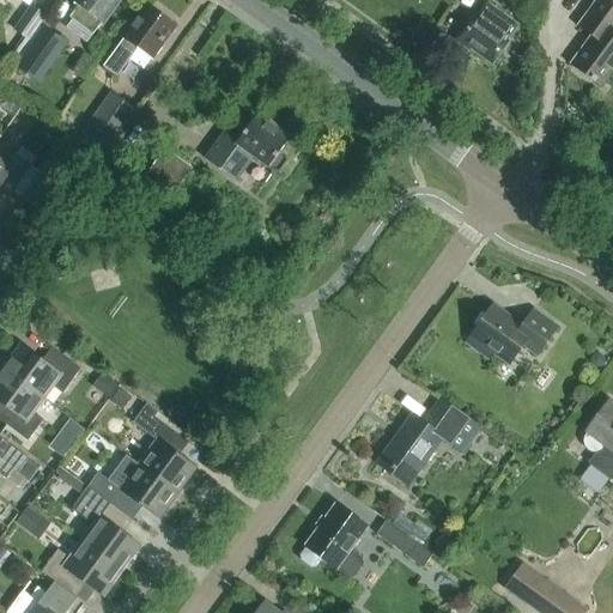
[(70,19),(92,35),(101,24),(103,25),(120,0),(79,0),(76,5),(78,6),(70,19)]
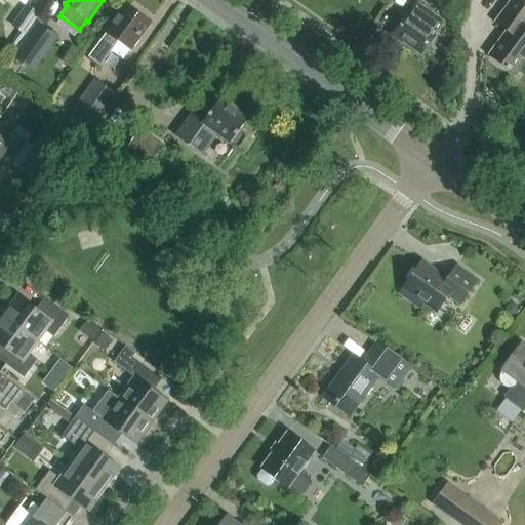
[(515,76),(524,61),(524,4),(519,0),(511,0),(494,23),(507,32),(488,56),(515,76)]
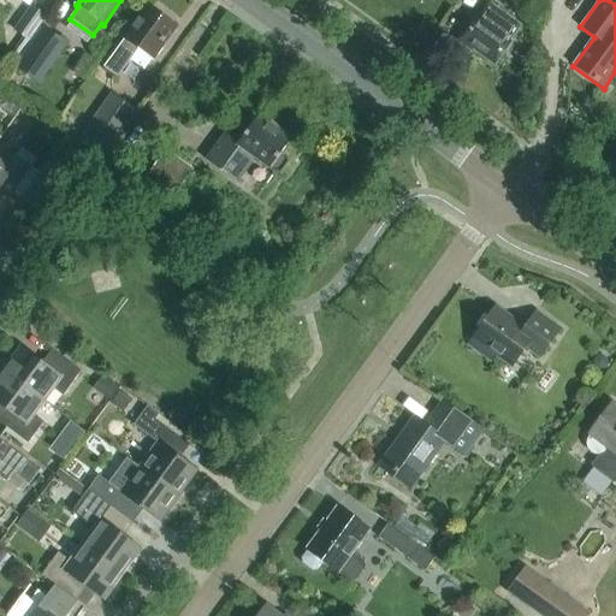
[(508,43),(520,28),(487,4),(467,33),(466,31),(458,41),(472,51),(473,48),(493,63),(508,43)]
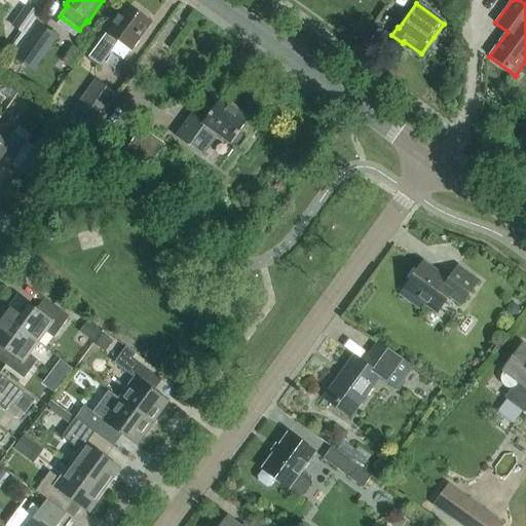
[(24,36),(39,14),(28,6),(26,4),(11,26),(24,36)]
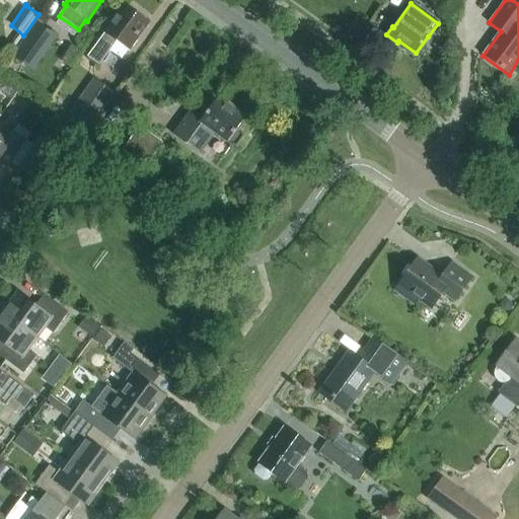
[(98,65),(102,60),(116,42),(128,50),(130,47),(133,48),(137,42),(135,39),(147,23),(125,7),(88,58),(98,65)]
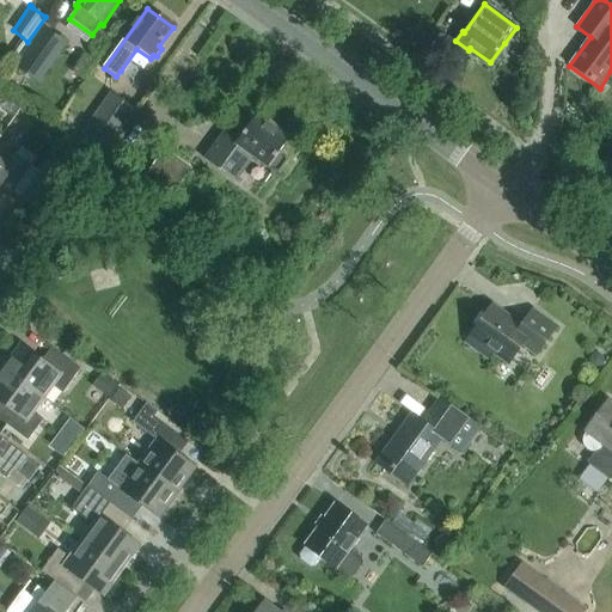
[(38,84),(66,46),(43,30),(16,68),(38,84)]
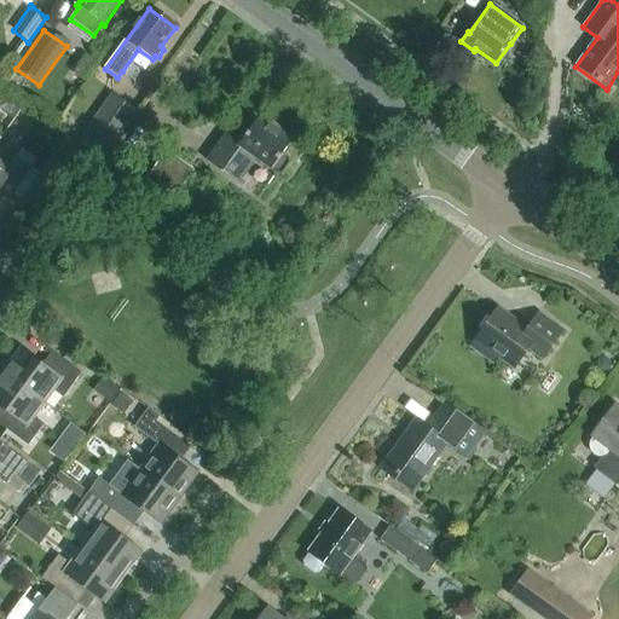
[(87,132),(79,143),(104,160),(137,113),(113,96),(93,122),(87,132)]
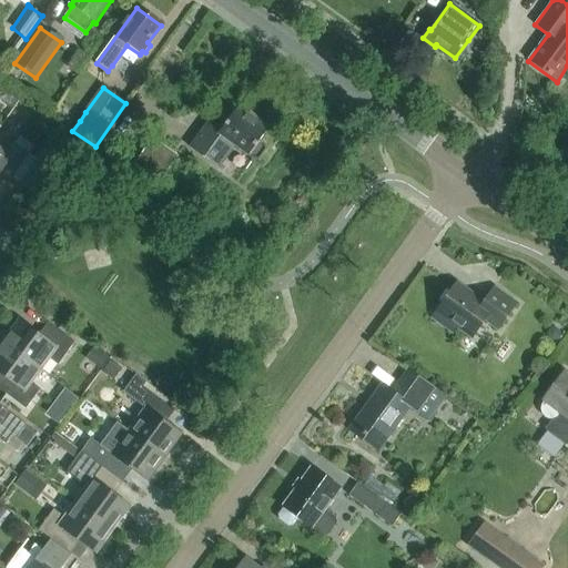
[(237,109),(221,132),(208,122),(189,149),(219,170),(235,146),(252,159),(259,161),(265,151),(263,145),(260,143),(267,131),(266,130),(269,128),(249,113),(246,115),(237,109)]
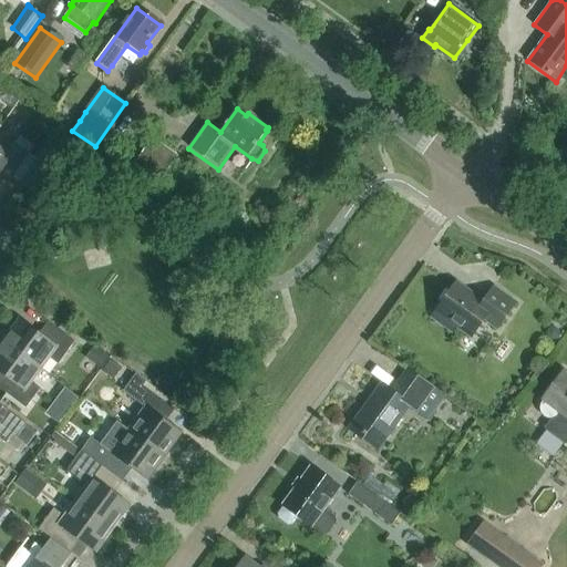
[(0,173),(1,173),(8,177),(32,144),(20,135),(7,153),(0,147),(0,173)]
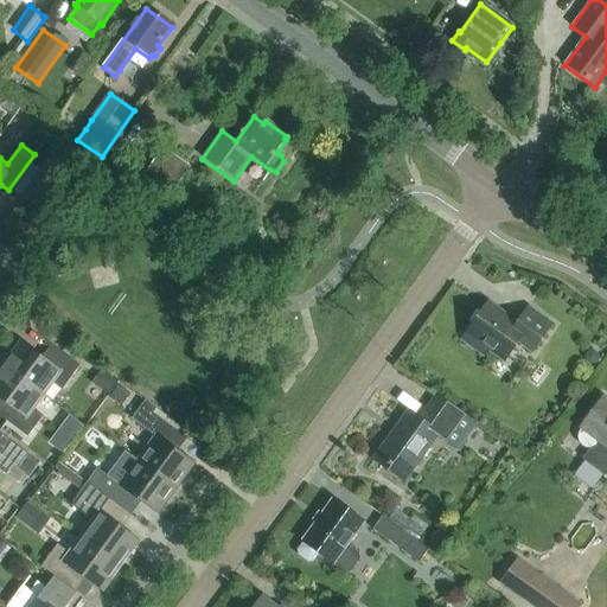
[(174,192),(189,172),(160,153),(147,173),(174,192)]
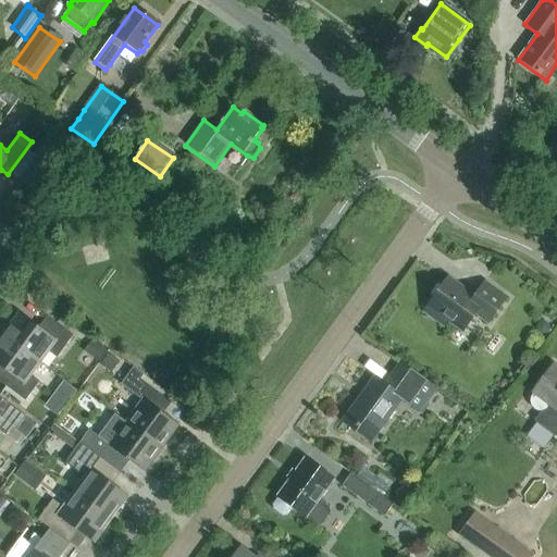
[(505,301),(482,285),(473,298),(447,279),(422,313),(443,329),(449,321),(463,332),(475,314),(489,323),(505,301)]
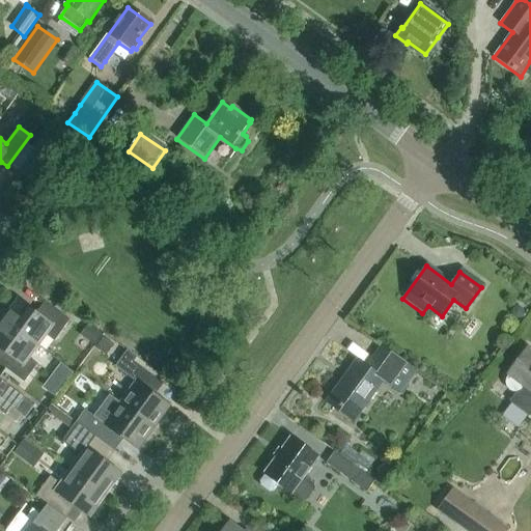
[(3,320),(37,345),(45,335),(54,342),(70,320),(45,302),(36,313),(19,301),(3,320)]
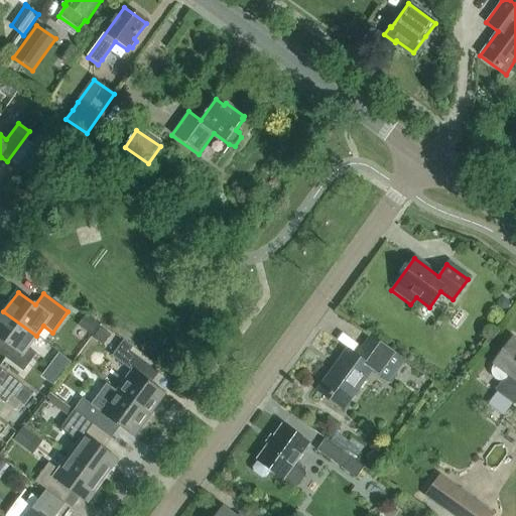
[(27,348),(36,336),(3,311),(0,315),(0,340),(6,344),(0,352),(0,355),(23,372),(36,355),(27,348)]
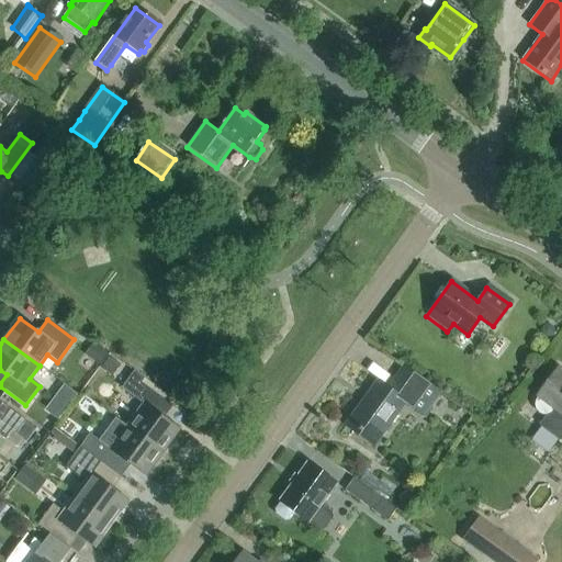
[(423,416),(439,393),(404,368),(388,390),(378,382),(346,427),(373,447),(405,403),(423,416)]
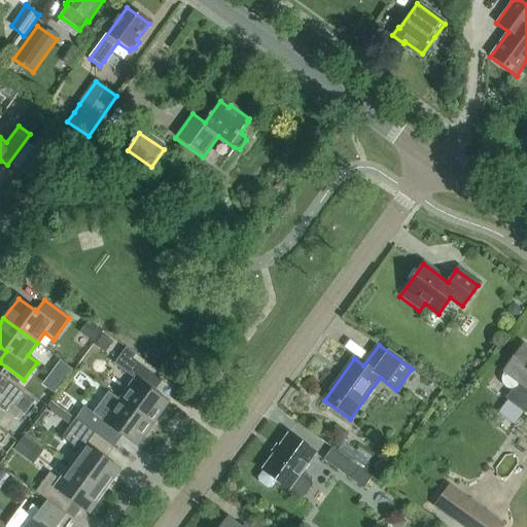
[(503,372),(505,374),(503,376),(503,378),(503,380),(504,383),(505,385),(506,386),(508,387),(512,388),(514,388),(516,387),(518,386),(520,384),(526,389),(526,348),(523,345),(503,372)]
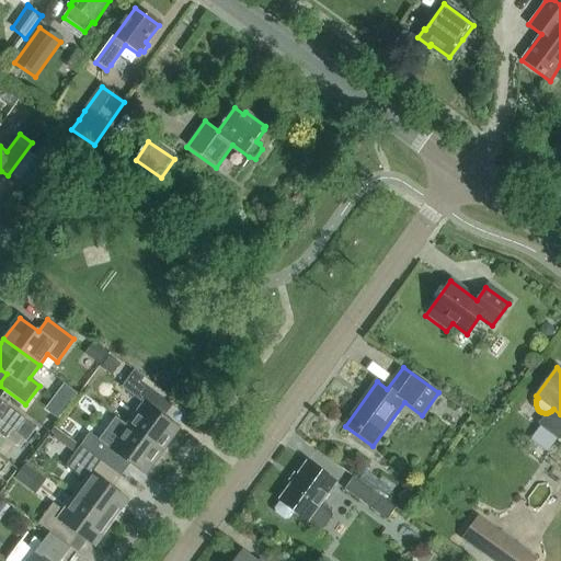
[(134,370),(122,387),(144,403),(142,403),(126,426),(162,453),(180,430),(163,418),(156,412),(164,399),(168,396),(165,393),(134,370)]
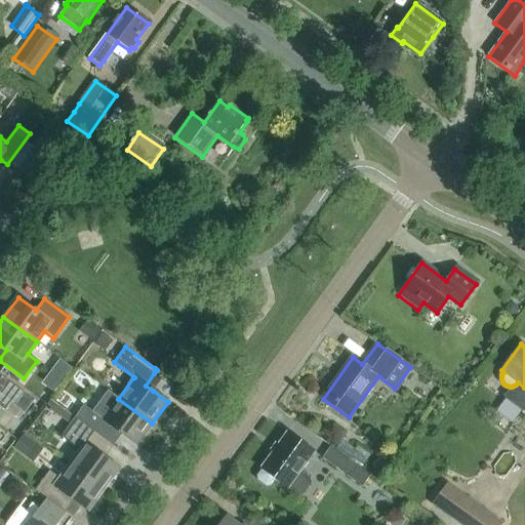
[(0,407),(5,411),(10,403),(25,413),(34,401),(0,375),(0,407)]
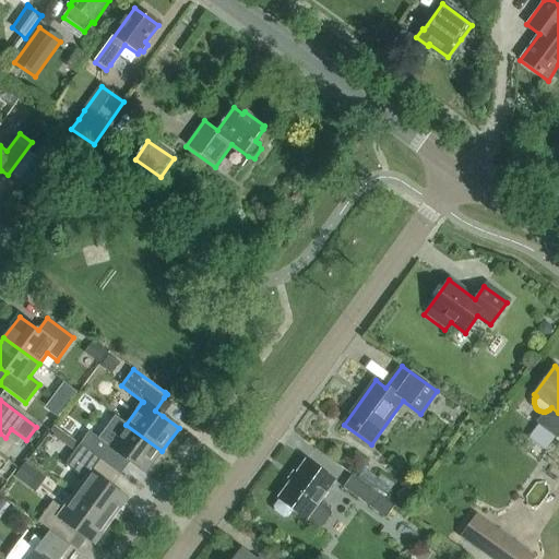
[(113,470),(122,458),(145,474),(162,451),(126,425),(115,417),(98,439),(87,431),(79,444),(113,470)]
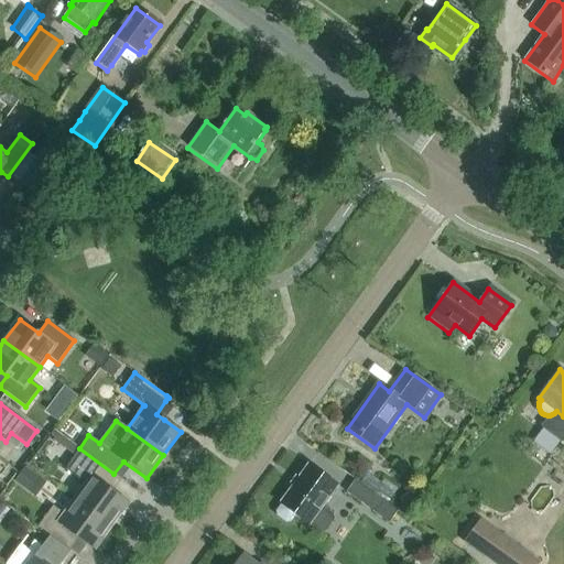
[(129,503),(112,491),(105,486),(114,474),(79,448),(64,469),(86,485),(75,500),(111,527),(129,503)]
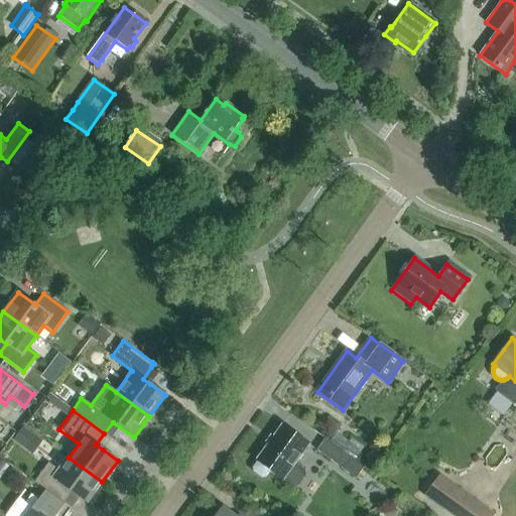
[(283,425),(257,461),(258,462),(253,469),(254,473),(262,479),(266,478),(270,471),(283,480),(283,479),(293,486),(297,486),(305,476),(304,472),(294,465),(308,444),(283,425)]
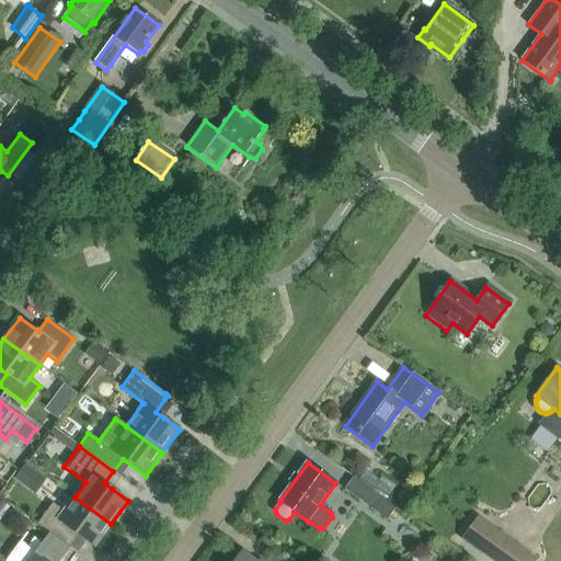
[(25,465),(14,479),(29,490),(35,494),(46,480),(39,476),(25,465)]
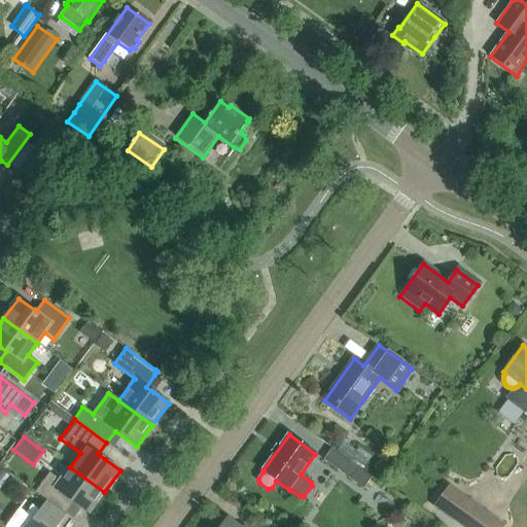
[(374,476),(362,467),(334,447),(323,460),(363,490),(374,476)]
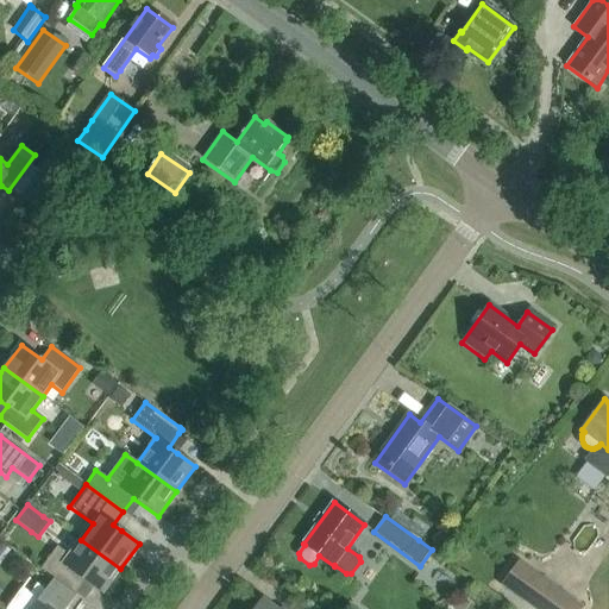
[(57,547),(41,570),(67,589),(75,595),(85,581),(102,594),(120,569),(81,540),(70,556),(69,556),(57,547)]
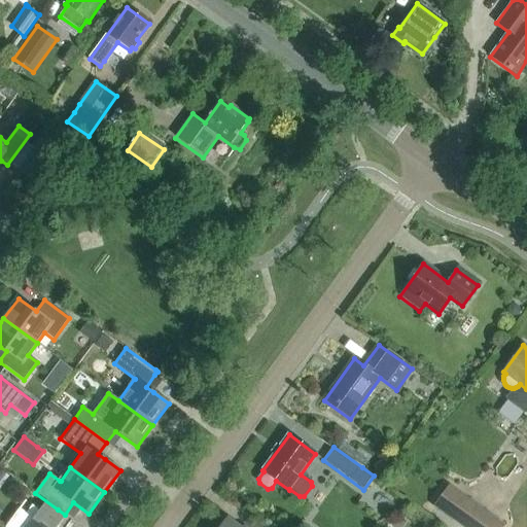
[(502,526),(504,526),(450,484),(434,505),(463,526),(502,526)]
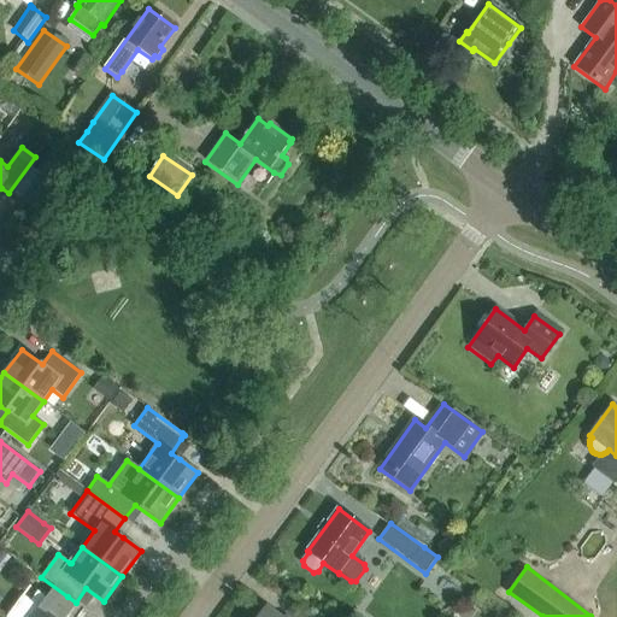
[(68,616),(77,605),(54,588),(47,598),(37,592),(31,601),(23,595),(6,616),(68,616)]
